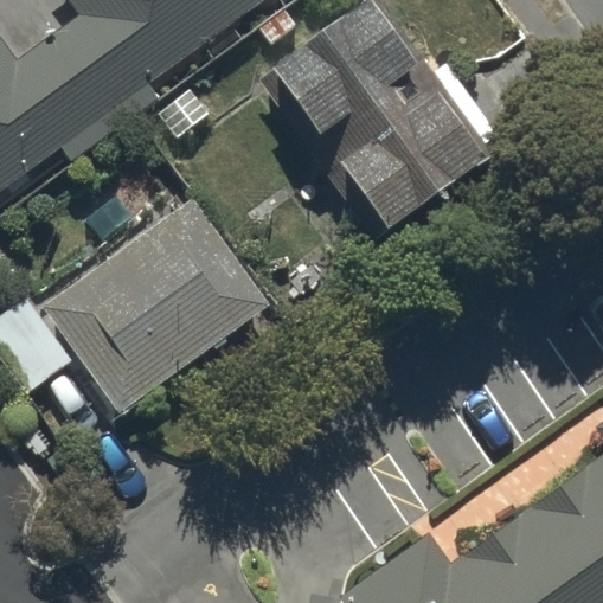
[(0,191),(63,146),(74,161),(162,96),(152,82),(263,0),(70,0),(82,15),(19,61),(0,33),(0,191)]
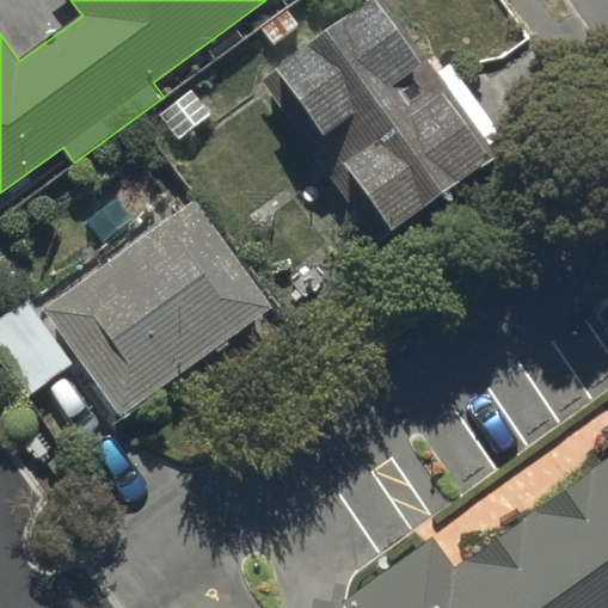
[(382,0),(356,0),(274,59),(280,67),(264,78),(376,237),(392,225),(492,154),(382,0)]
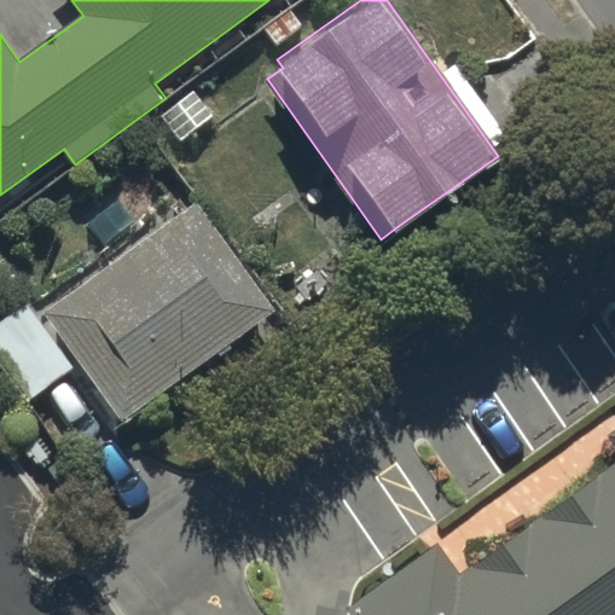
[(126,418),(276,309),(195,199),(45,308),(126,418)]
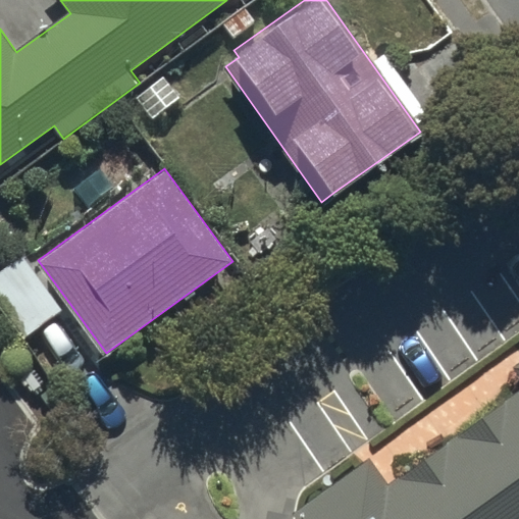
[(64,311),(22,258),(0,275),(0,304),(47,364),(80,339),(60,314),(64,311)]
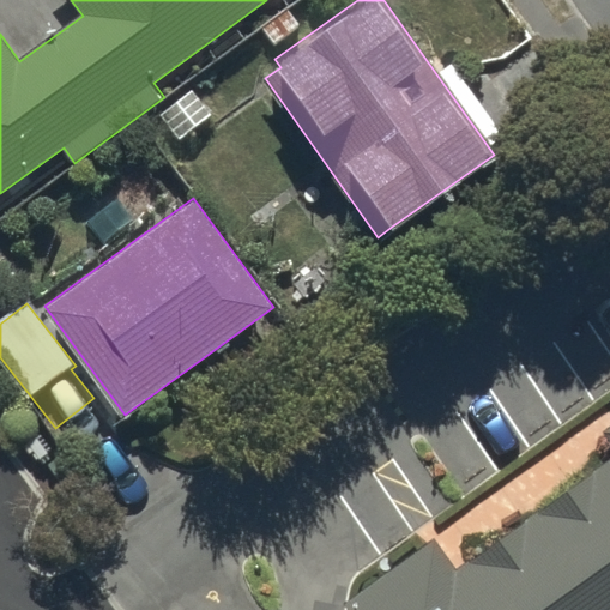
[(609,426),(604,429),(609,436),(609,458),(458,569),(434,537),(348,599),(355,609),(296,609),(281,607),(279,609),(609,609),(609,426)]
